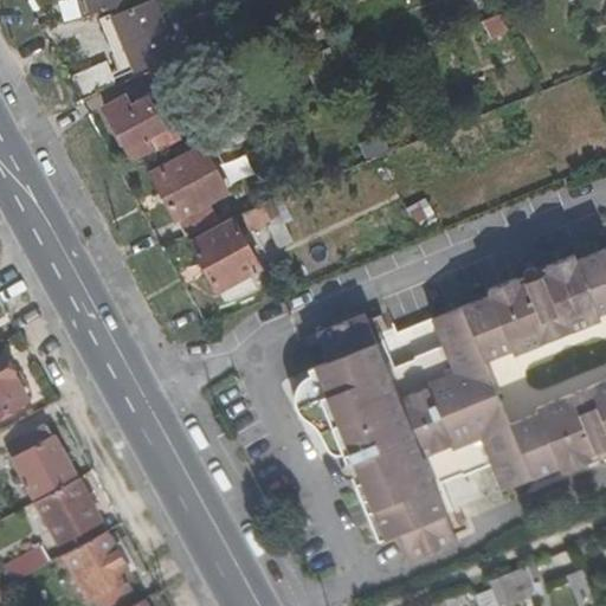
[(76,0),(83,18),(129,5),(127,0),(76,0)]
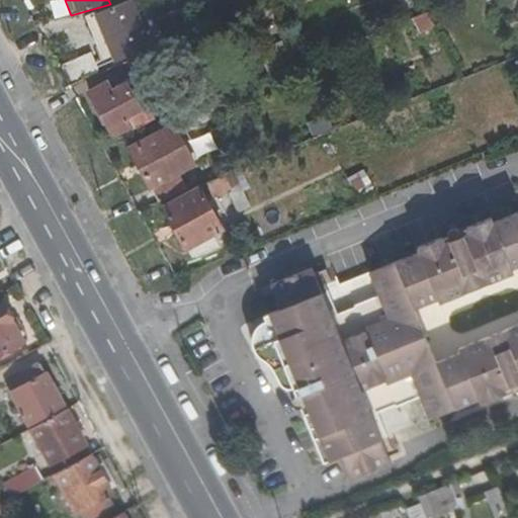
[(133,0),(131,0),(96,15),(115,60),(152,45),(133,0)]
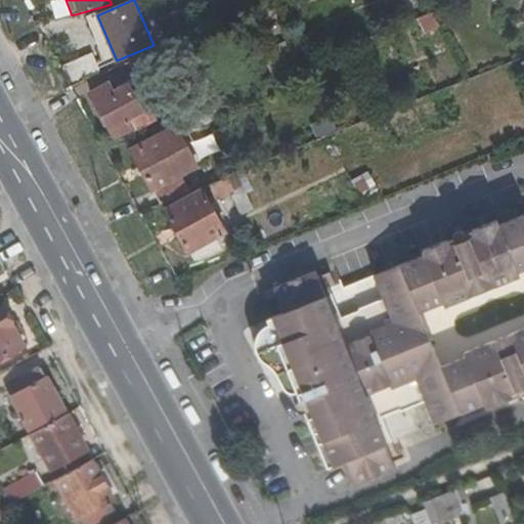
[(426,33),(441,26),(435,11),(420,18),(426,33)]
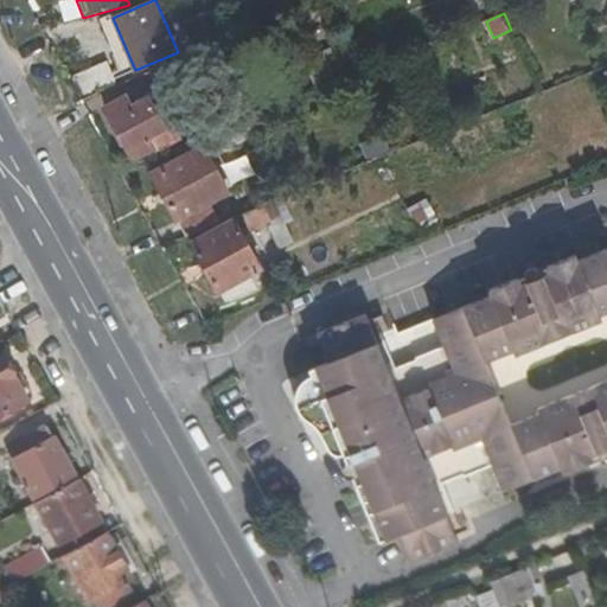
[(85,78),(94,95),(120,84),(116,78),(110,81),(107,70),(85,78)]
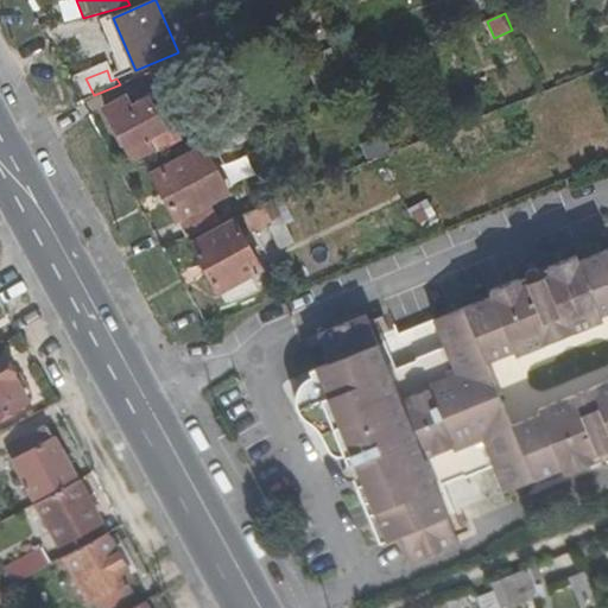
[(121,144),(124,143),(133,159),(153,147),(149,138),(164,130),(147,97),(131,107),(125,97),(105,109),(113,126),(111,127),(121,144)]
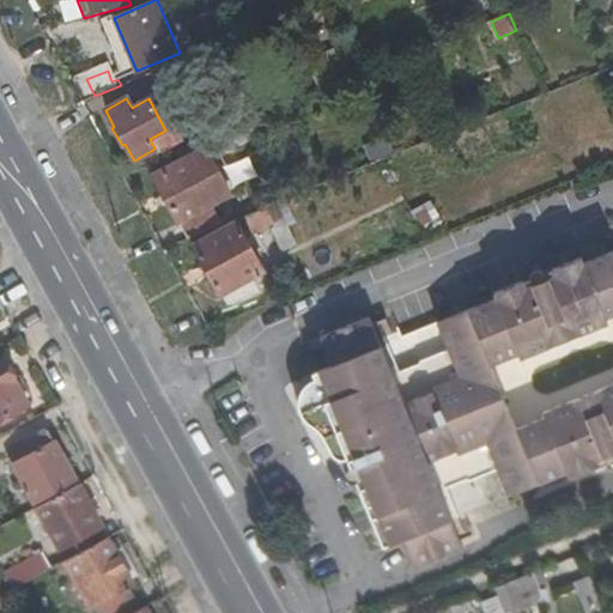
[(260,134),(254,122),(232,132),(238,144),(260,134)]
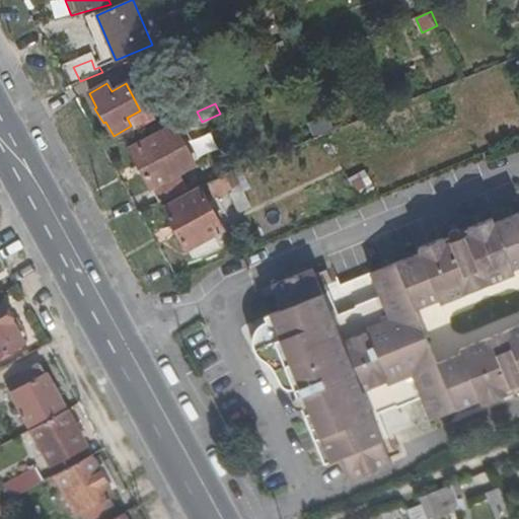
[(153,189),(160,201),(187,191),(178,175),(196,165),(173,124),(130,148),(152,189),(153,189)]
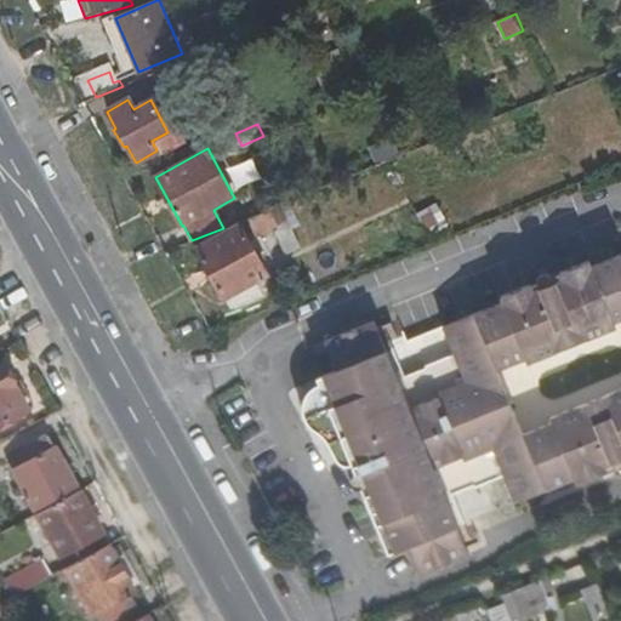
[(432,243),(453,234),(436,203),(416,214),(432,243)]
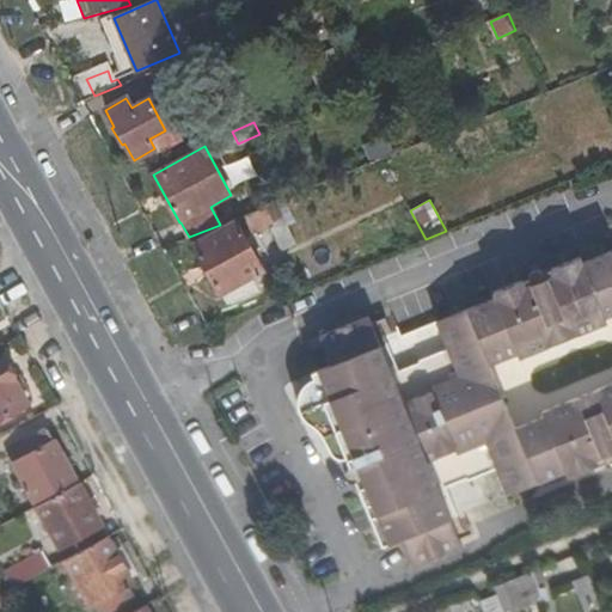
[(234,221),(193,245),(227,311),(259,293),(252,279),(262,271),(234,221)]
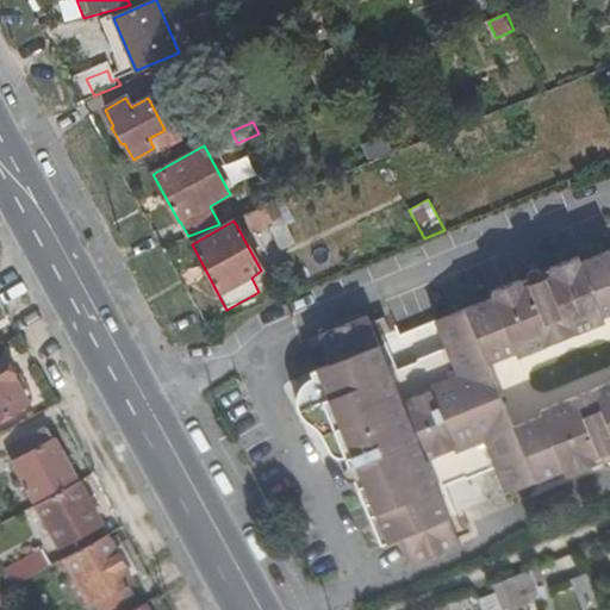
[(334,361),(316,368),(318,373),(350,454),(387,542),(405,535),(417,564),(465,543),(442,485),(470,473),(472,475),(500,465),(511,491),(567,468),(571,475),(602,464),(598,455),(609,450),(609,247),(584,257),(582,253),(551,266),(552,271),(526,280),(524,277),(493,290),(495,293),(439,317),(450,347),(423,358),(425,361),(397,373),(372,312),(323,334),(334,361)]
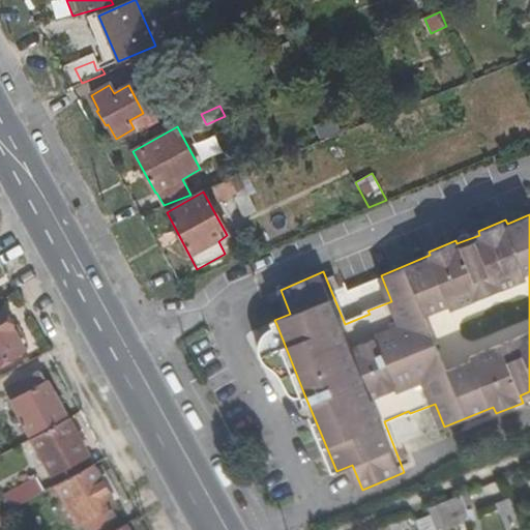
[(0,363),(23,352),(1,312),(0,312),(0,363)]
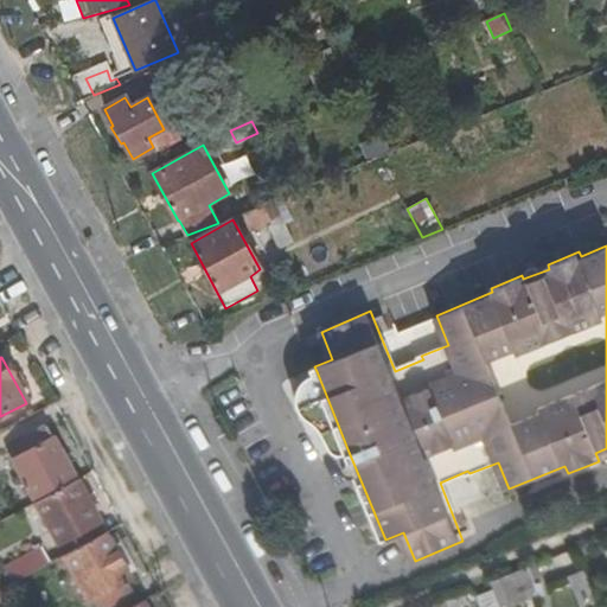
[(340,452),(345,453),(349,452),(317,371),(315,372),(308,377),(306,378),(302,383),(300,390),(299,397),(299,401),(300,408),(305,415),(310,420),(311,421),(318,425),(325,427),(326,427),(331,429),(333,433),(334,438),(334,441),(337,447),(340,452)]
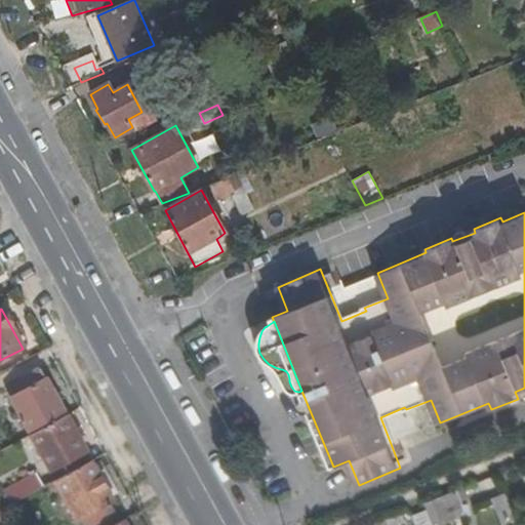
[(30,434),(66,414),(39,367),(4,387),(30,434)]
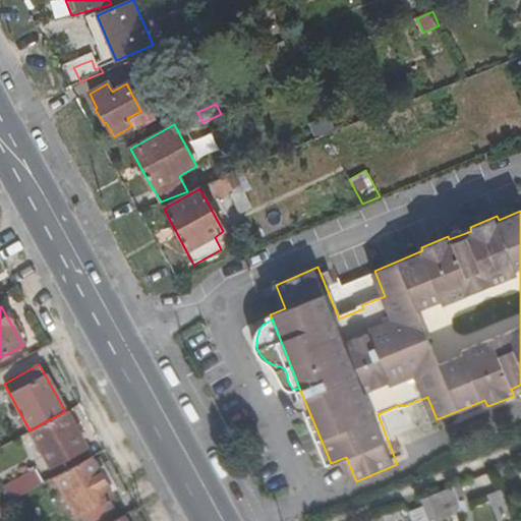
[(67,468),(90,456),(65,411),(30,430),(50,466),(62,460),(67,468)]
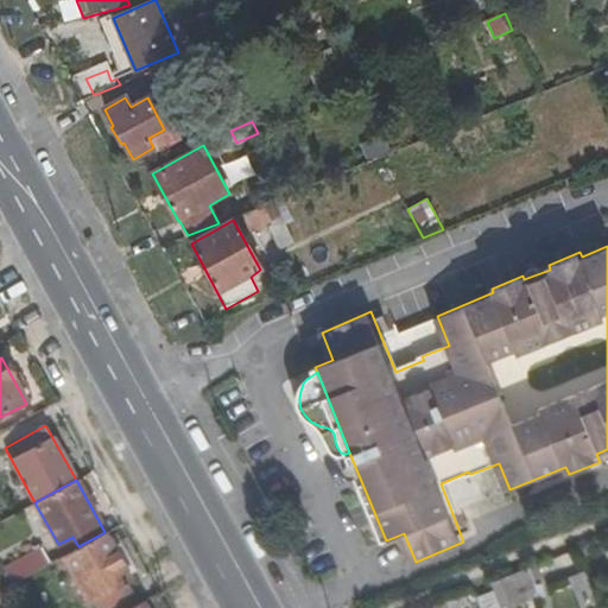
[(95,607),(130,607),(141,602),(105,532),(78,546),(56,559),(58,563),(63,561),(84,600),(90,597),(95,607)]
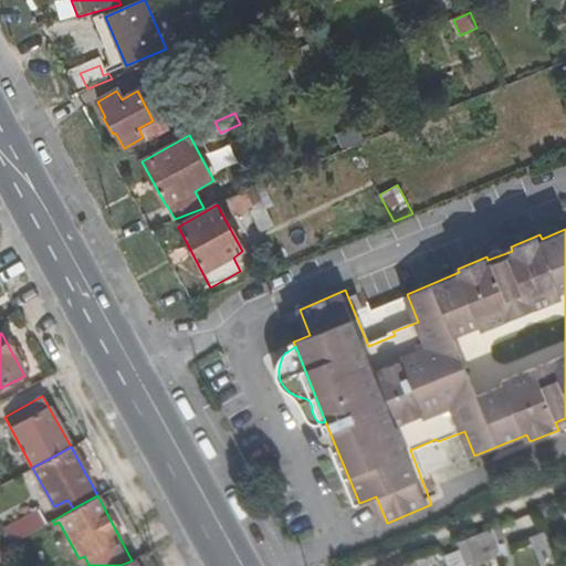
[(20,537),(46,523),(40,510),(12,523),(20,537)]
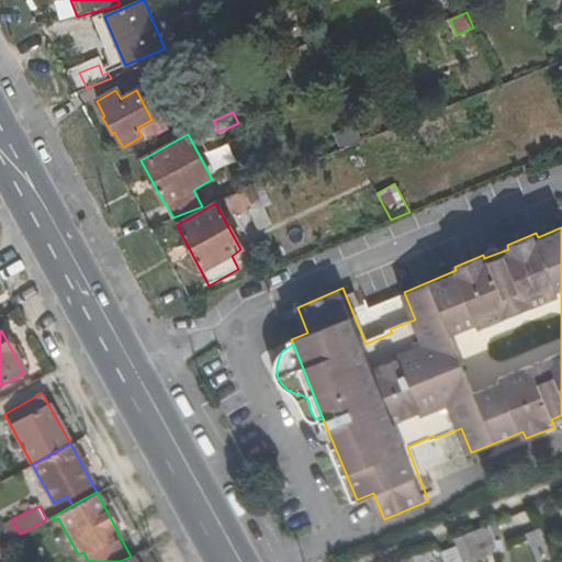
[(499,524),(491,527),(495,540),(504,536),(499,524)]
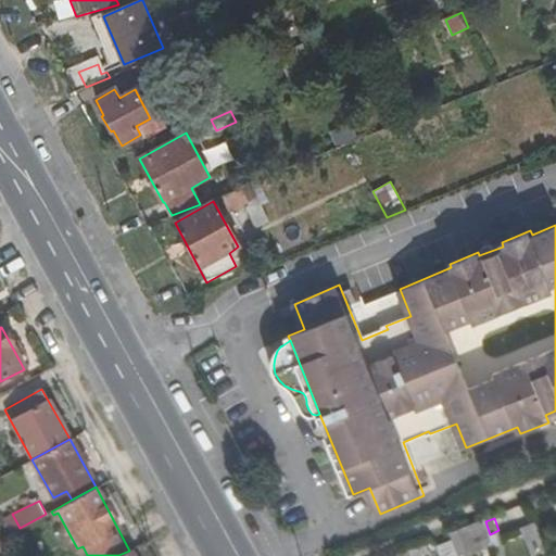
[(490,534),(485,521),(476,526),(481,538),(490,534)]
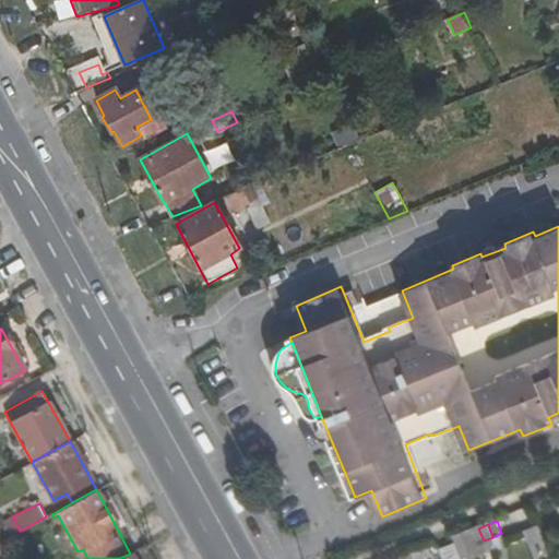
[(538,557),(554,551),(544,524),(528,530),(538,557)]
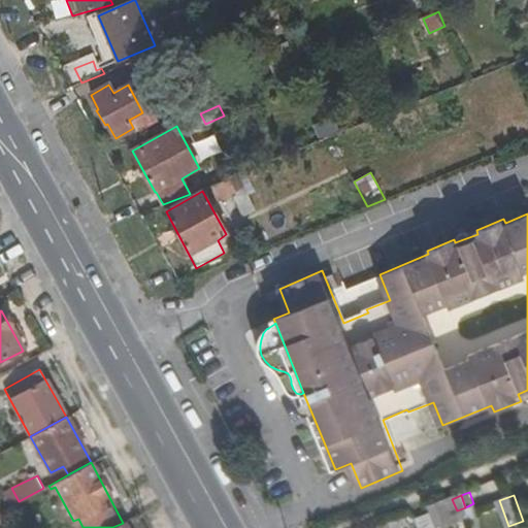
[(457,510),(452,499),(444,502),(450,514),(457,510)]
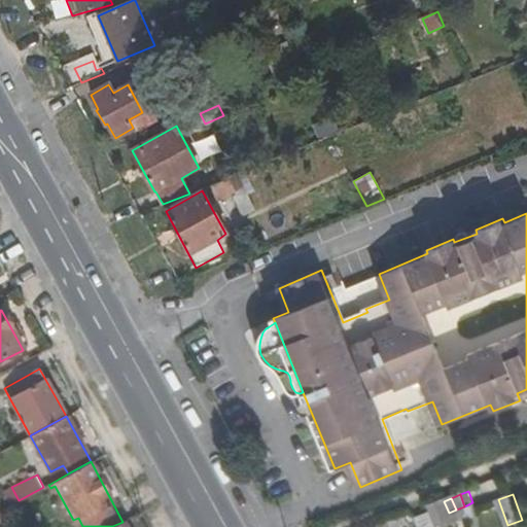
[(427,507),(430,514),(435,526),(453,526),(455,526),(449,513),(444,501),(427,507)]
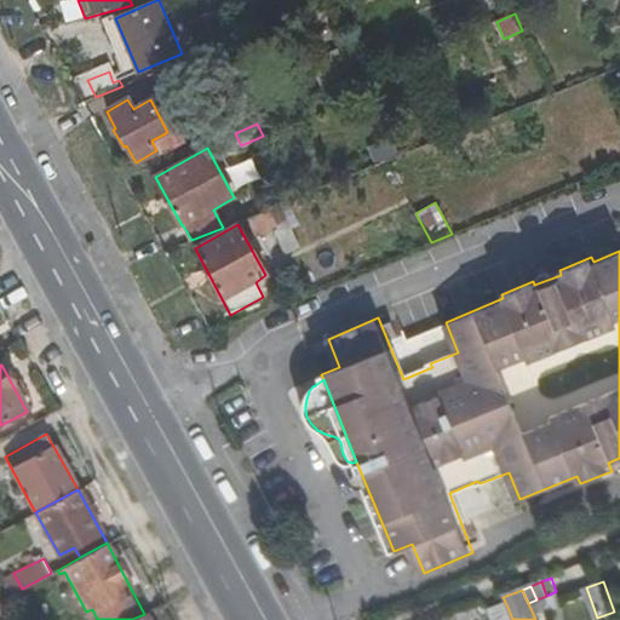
[(0,601),(0,613),(13,606),(9,596),(0,601)]
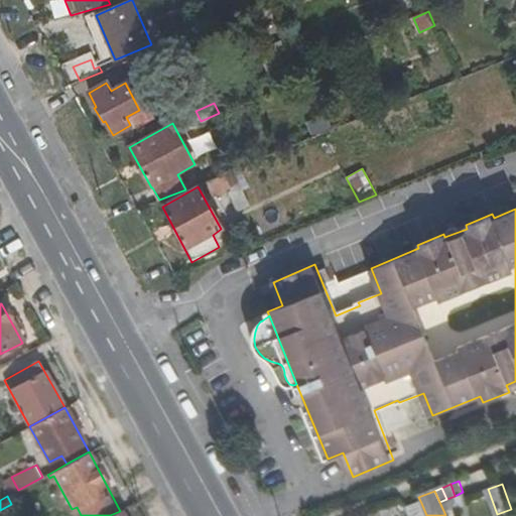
[(426,515),(421,503),(407,509),(410,515),(426,515)]
